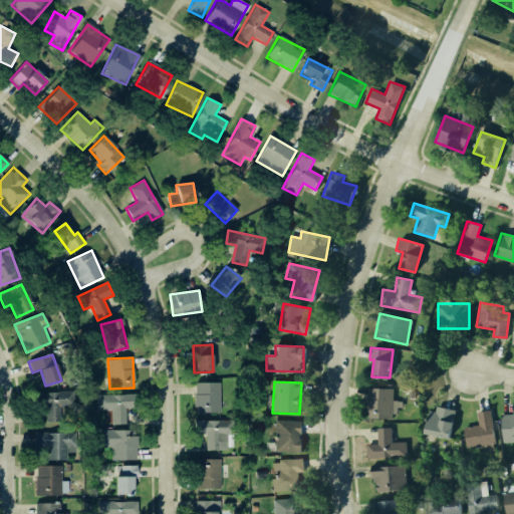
[(220,413),(220,382),(195,382),(195,413),(220,413)]
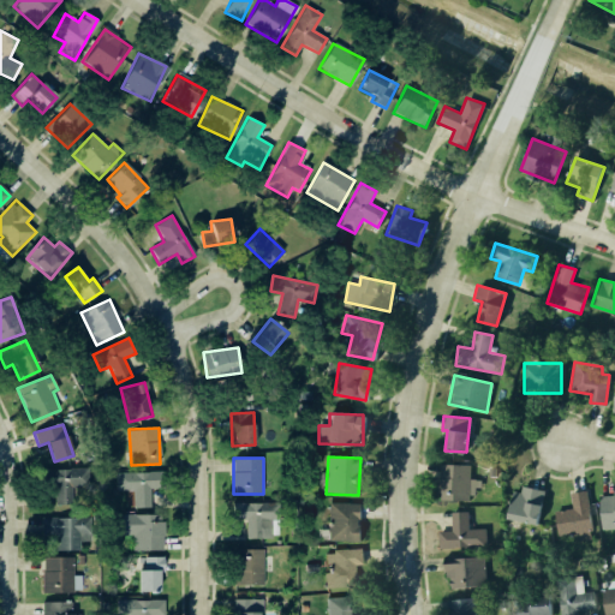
[(477,500),(477,479),(470,479),(470,465),(441,464),(440,499),(477,500)]
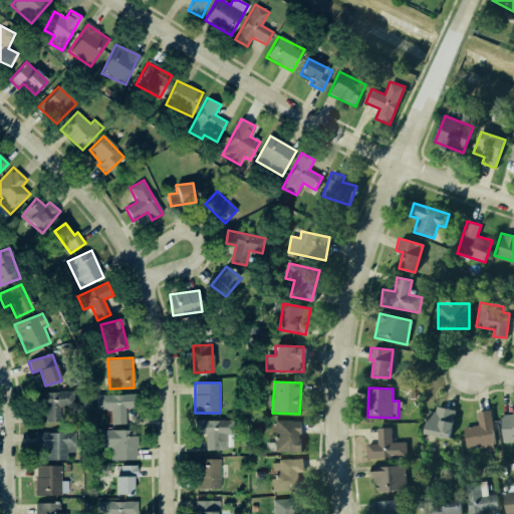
[(74,407),(74,392),(42,393),(43,422),(60,422),(60,408),(74,407)]
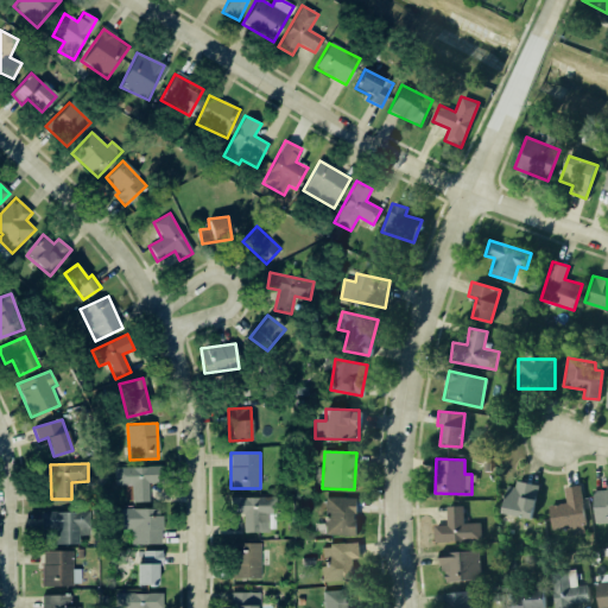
[(162,482),(162,467),(127,467),(128,502),(149,502),(149,482),(162,482)]
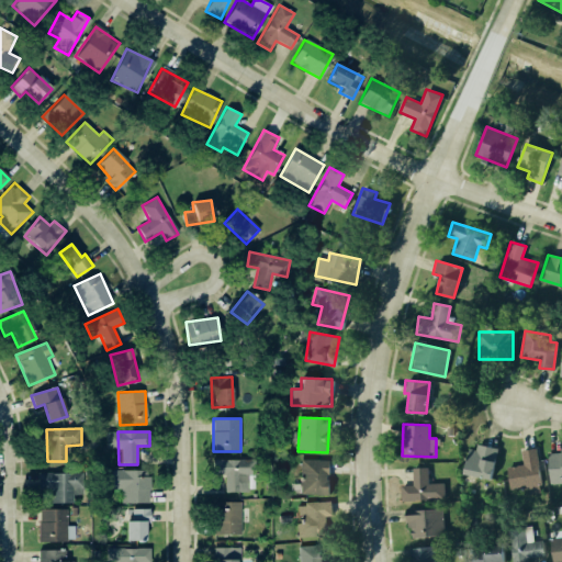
[(497,450),(469,445),(463,474),(492,480),(497,450)]
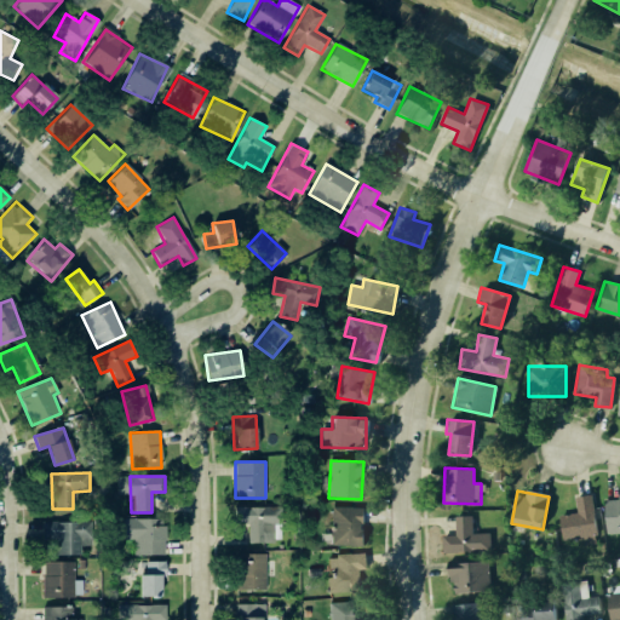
[(560,515),(562,539),(581,537),(583,544),(597,543),(591,494),(575,497),(577,512),(560,515)]
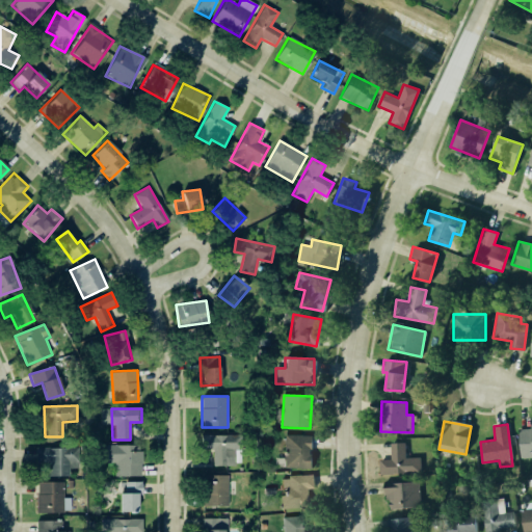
[(531,428),(516,428),(517,457),(531,456),(531,428)]
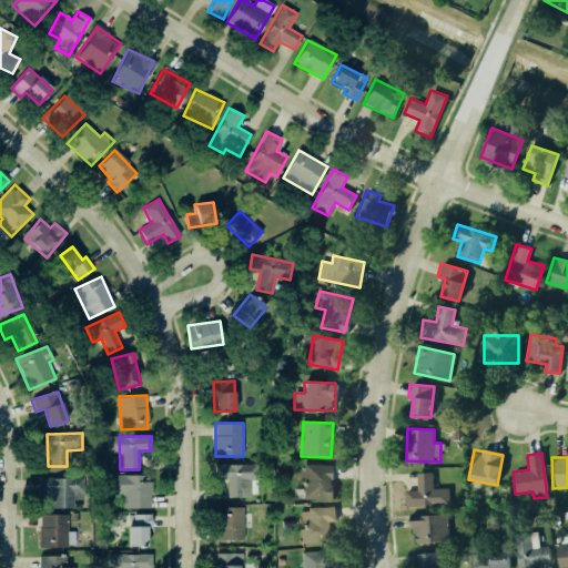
[(255,464),(215,465),(216,482),(226,480),(227,498),(251,497),(250,479),(256,479),(255,464)]
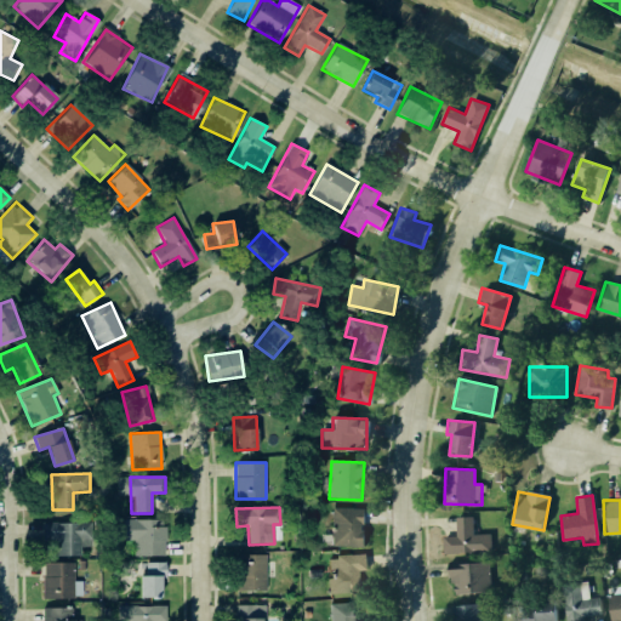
[(364,508),(332,507),(331,546),(363,547),(364,508)]
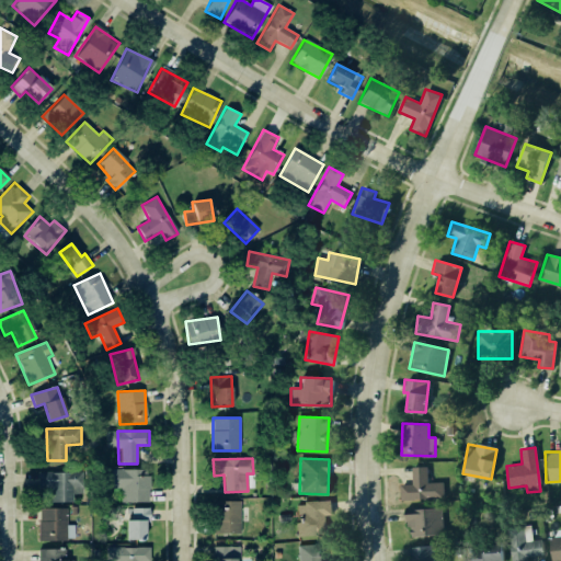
[(443,499),(443,482),(427,482),(426,467),(412,467),(412,484),(400,484),(401,500),(443,499)]
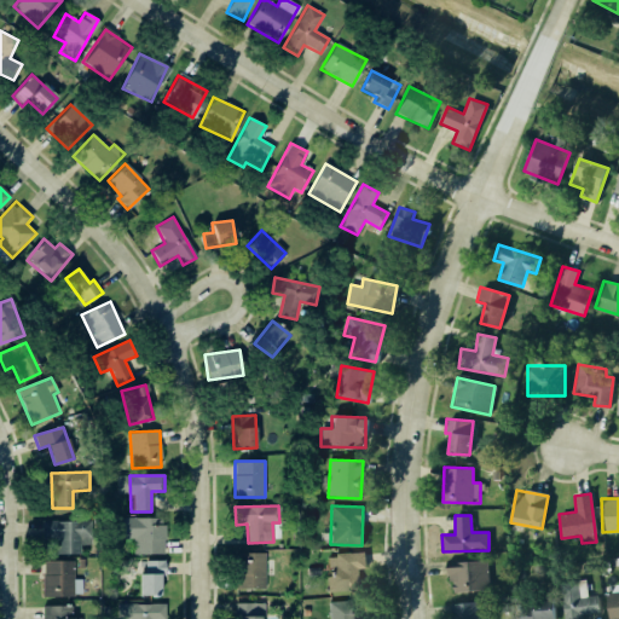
[(163,554),(165,519),(123,518),(123,538),(134,538),(134,554),(163,554)]
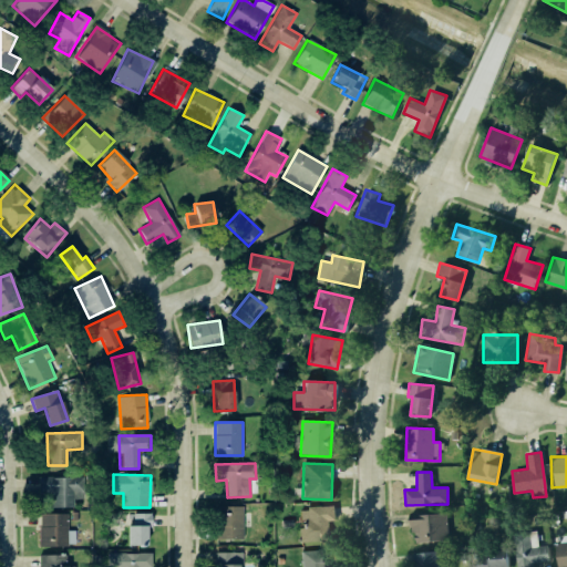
[(84,498),(83,476),(39,477),(39,493),(51,493),(51,507),(74,507),(74,500),(84,498)]
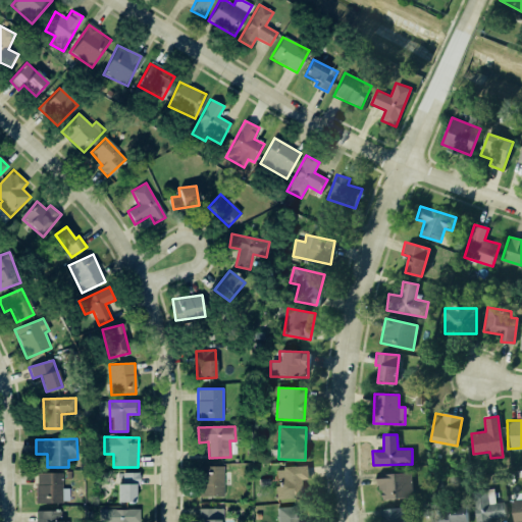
[(223,466),(199,467),(199,497),(224,497),(223,466)]
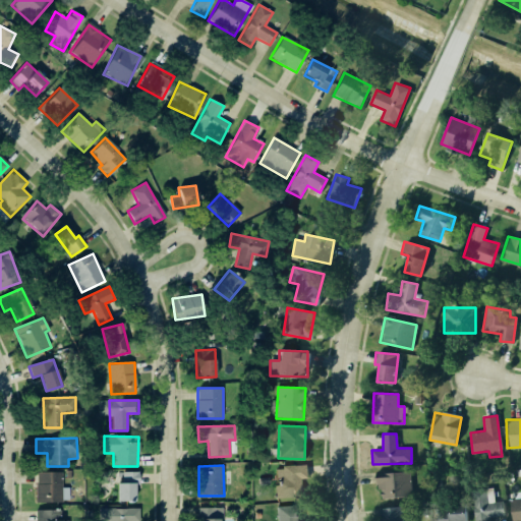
[(307,477),(307,465),(277,467),(278,485),(276,485),(277,499),(302,498),(301,478),(307,477)]
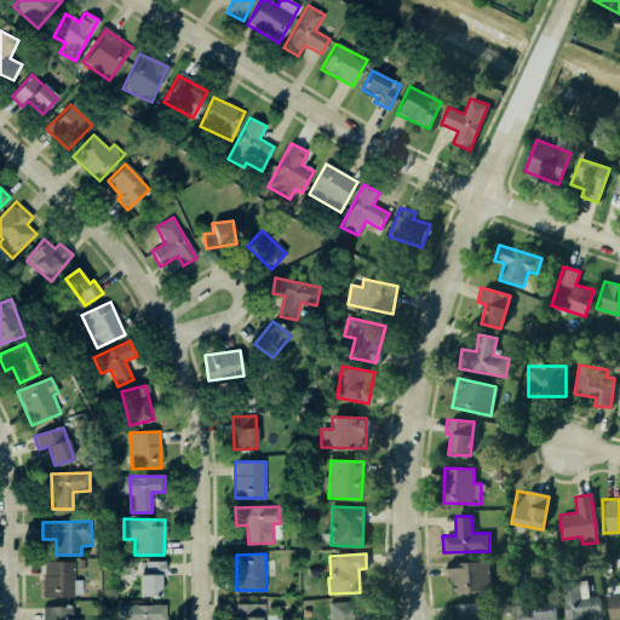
[(165,561),(139,562),(139,597),(160,596),(160,577),(165,577),(165,561)]
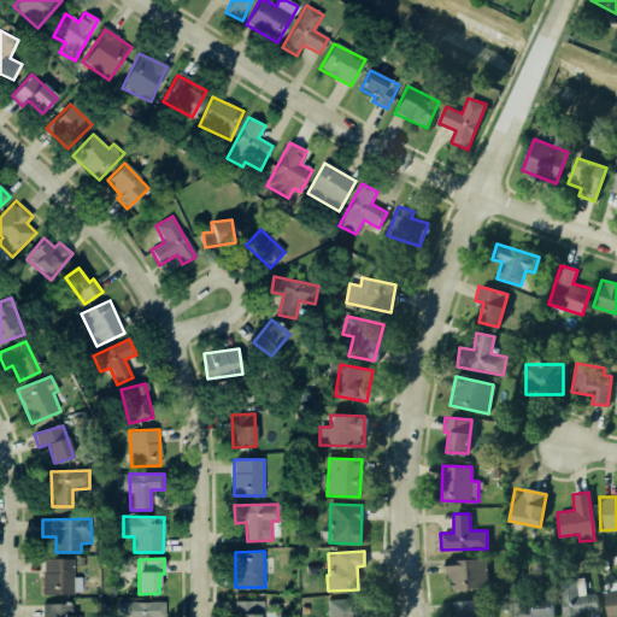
[(487,588),(486,558),(448,559),(448,589),(487,588)]
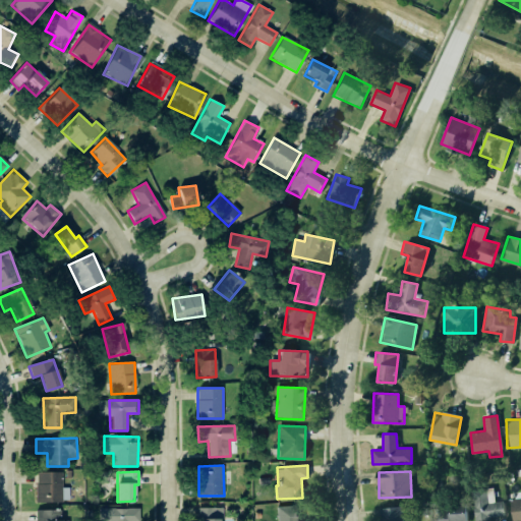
[(36,472),(36,503),(69,502),(68,487),(62,487),(62,472),(36,472)]
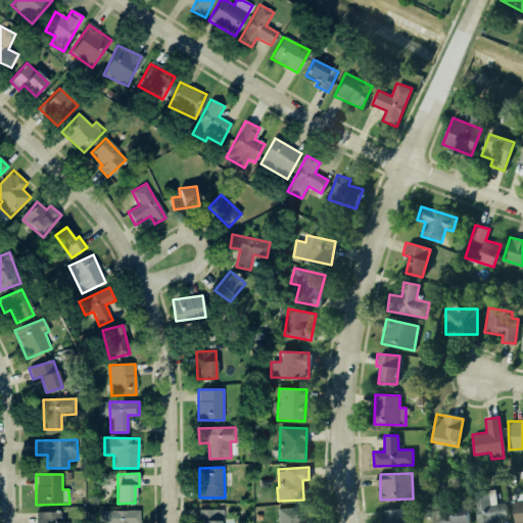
[(491,522),(491,518),(506,518),(505,503),(495,503),(495,490),(474,491),(475,522),(491,522)]
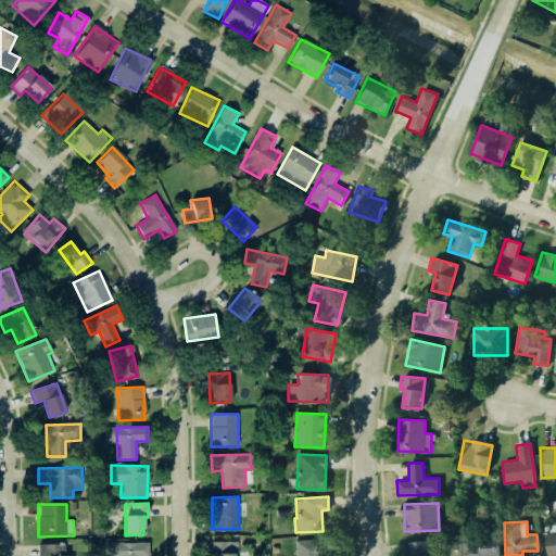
[(555,528),(542,530),(544,555),(555,555),(555,528)]
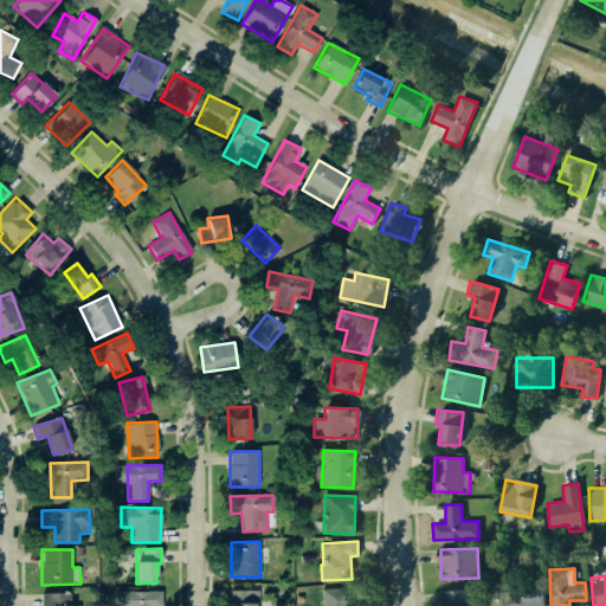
[(543,605),(543,587),(509,588),(509,605),(543,605)]
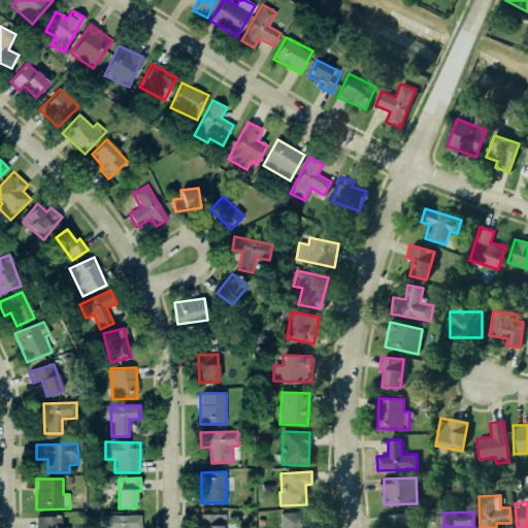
[(301,527),(301,513),(281,514),(281,527),(301,527)]
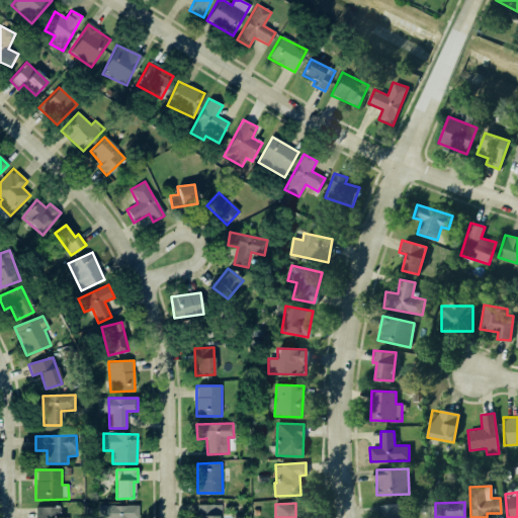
[(377,517),(386,517),(403,517),(403,504),(377,504),(377,517)]
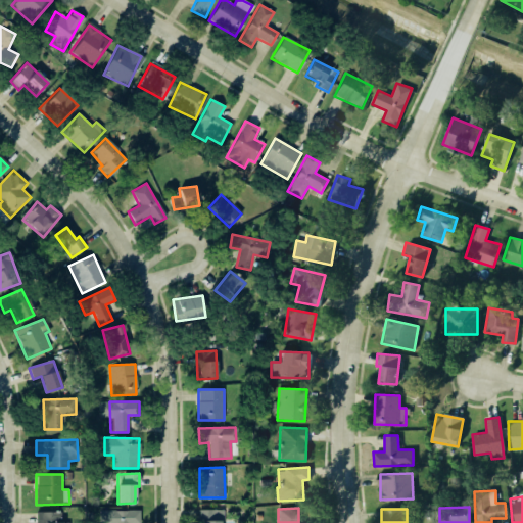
[(100,511),(100,522),(139,522),(139,510),(100,511)]
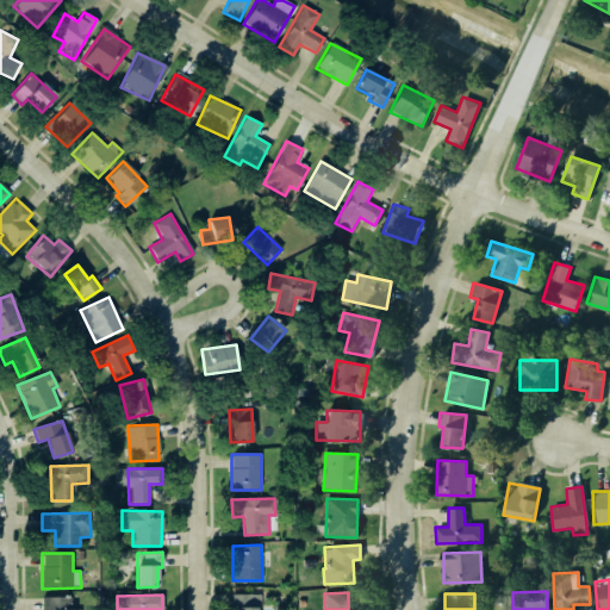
[(70,597),(42,597),(42,609),(79,609),(80,609),(72,609),(70,597)]
